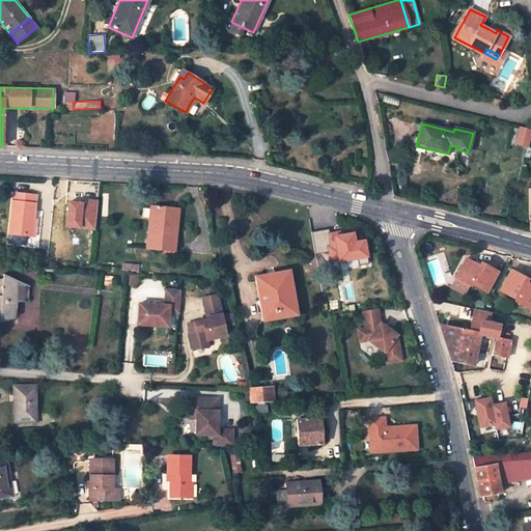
[(519,131),(515,143),(526,145),(529,135),(530,129),(520,127),(519,131)]
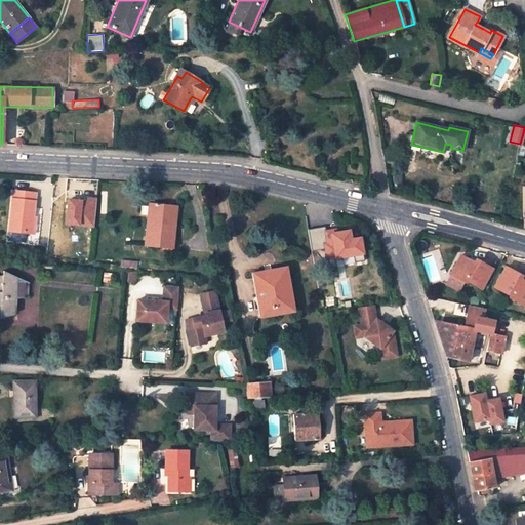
[(13,190),(8,231),(33,234),(37,192),(13,190)]
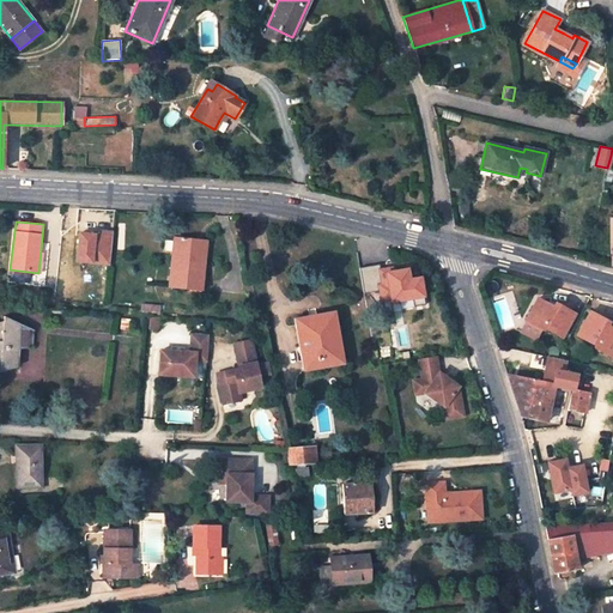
[(199,241),(176,237),(170,286),(201,290),(204,269),(196,268),(199,241)]
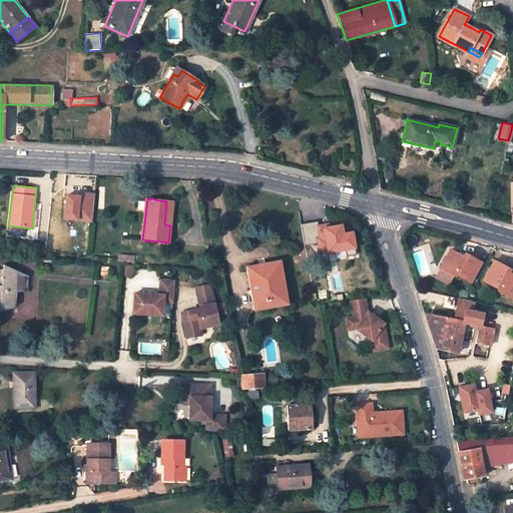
[(164,224),(170,225),(173,202),(166,201),(164,224)]
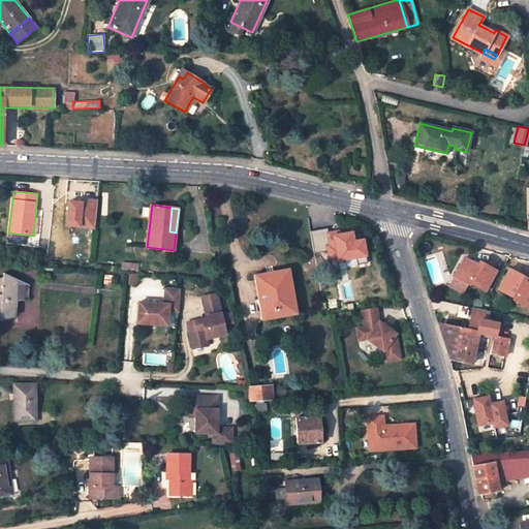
[(367,257),(366,237),(354,238),(354,229),(328,230),(329,259),(367,257)]
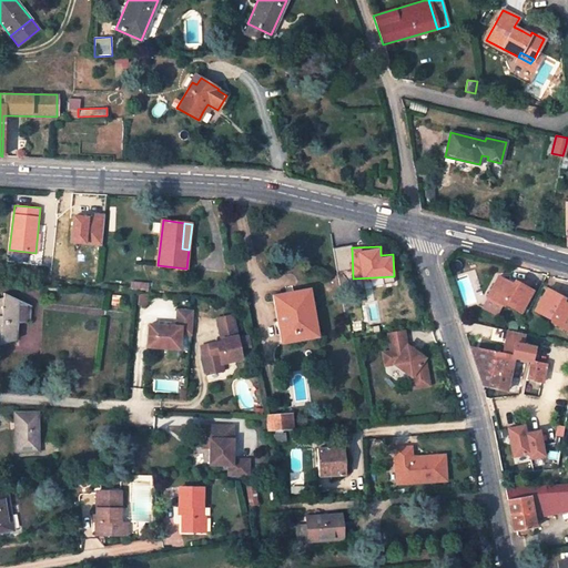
[(514,284),(498,275),(487,296),(504,305),(505,303),(521,312),(533,290),(515,281),(514,284)]
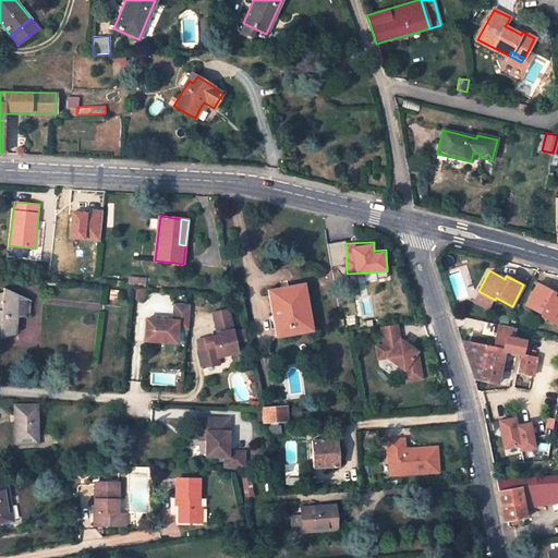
[(298,284),(305,326),(306,332),(314,331),(305,283),(298,284)]
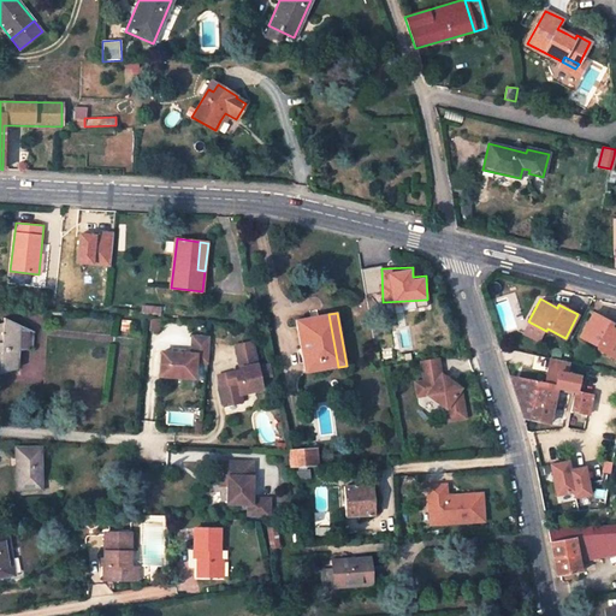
[(580,336),(599,347),(598,348),(615,357),(615,356),(615,355),(615,329),(611,326),(612,324),(593,313),(580,336)]
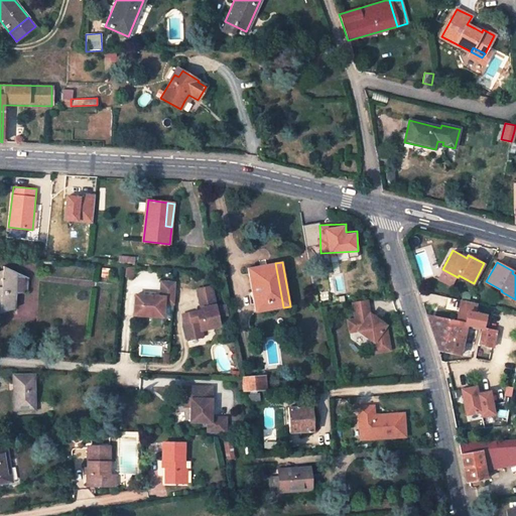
[(248,267),(255,306),(282,301),(275,263),(248,267)]
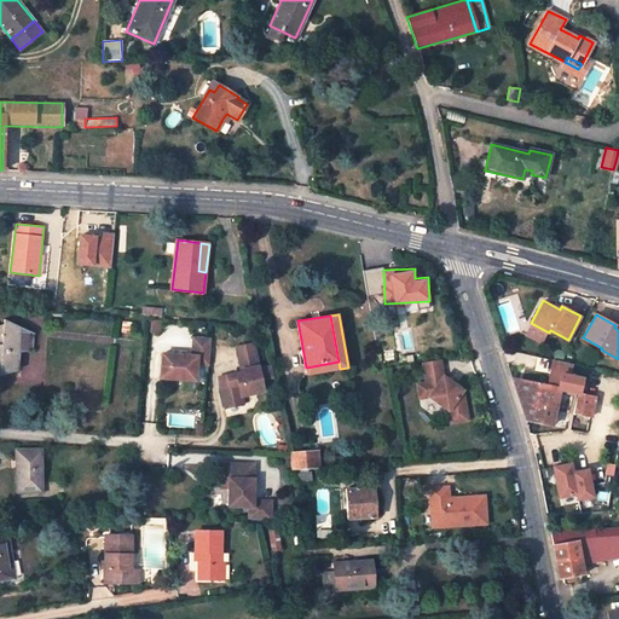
[(33,350),(35,333),(5,319),(4,324),(0,324),(0,374),(1,375),(18,369),(21,353),(33,350)]
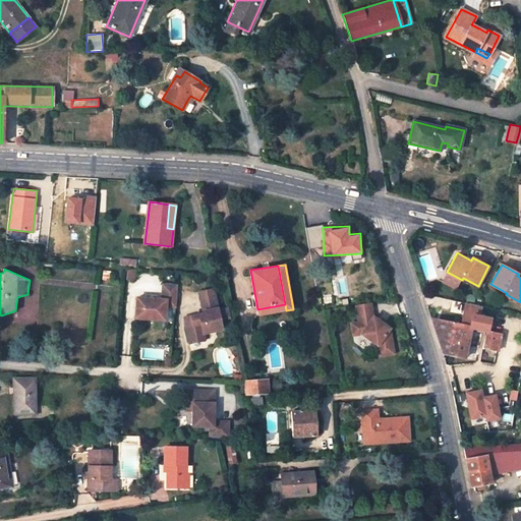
[(177,285),(163,284),(162,299),(137,297),(135,317),(165,320),(166,306),(176,307),(177,285)]
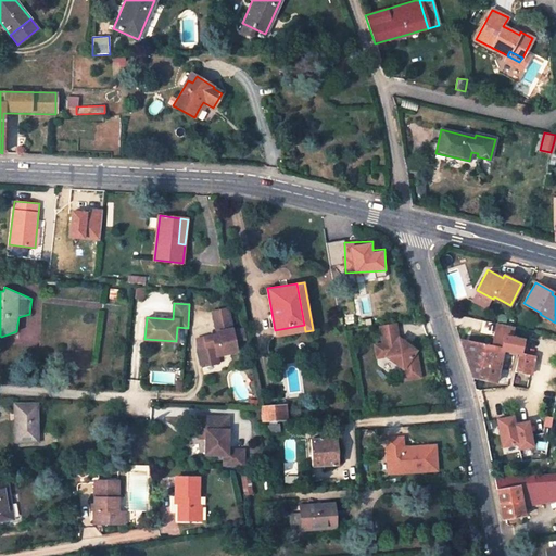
[(228,308),(213,312),(217,335),(204,338),(206,346),(199,349),(203,366),(219,363),(217,356),(225,354),(224,353),(230,352),(230,353),(237,352),(235,341),(247,339),(244,329),(232,331),(228,308)]
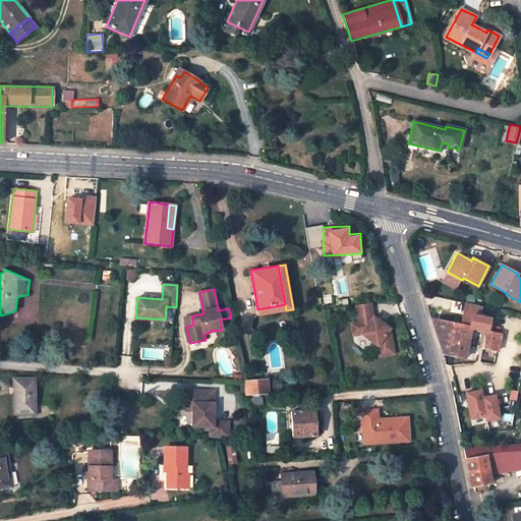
[(377,346),(379,356),(393,353),(389,329),(385,326),(380,322),(372,316),(370,302),(356,305),(358,322),(351,324),(353,336),(360,334),(377,346)]
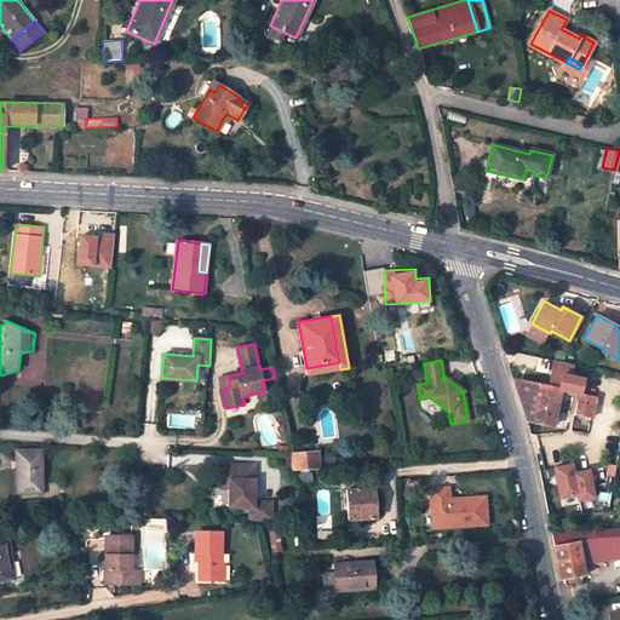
[(527,419),(554,426),(561,391),(579,395),(579,392),(580,392),(584,378),(572,374),(573,365),(564,362),(554,360),(549,386),(512,378),(527,419)]
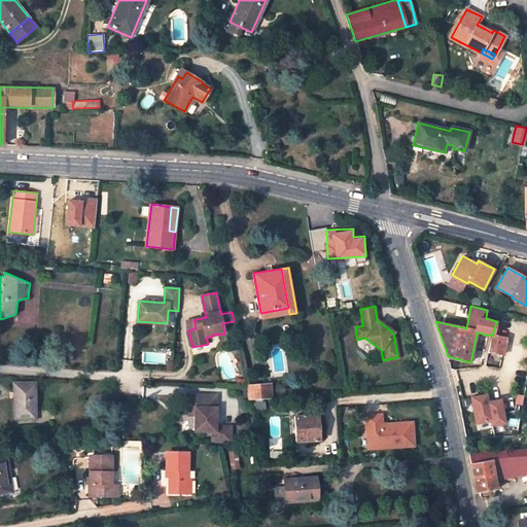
[(194,320),(187,321),(188,330),(196,328),(194,320)]
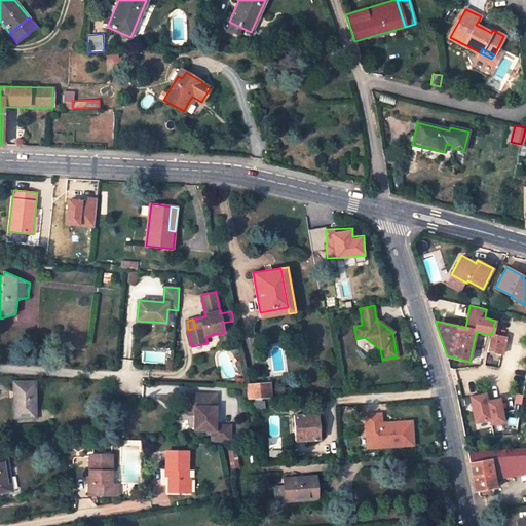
[(488,350),(503,352),(506,336),(492,333),(491,333),(491,335),(488,350)]
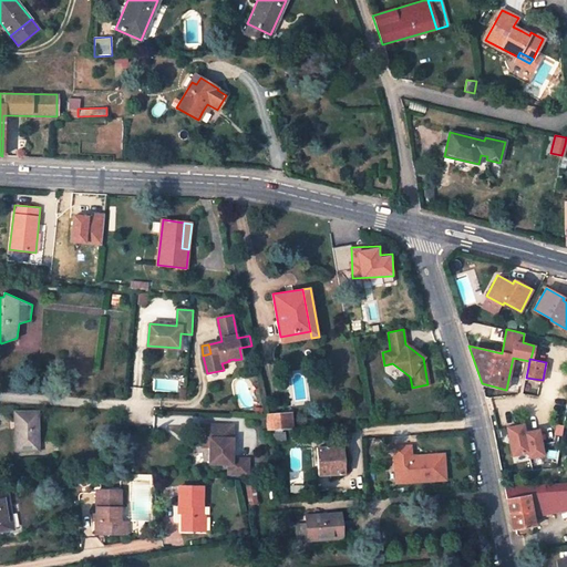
[(543,380),(526,378),(523,393),(538,397),(543,380)]
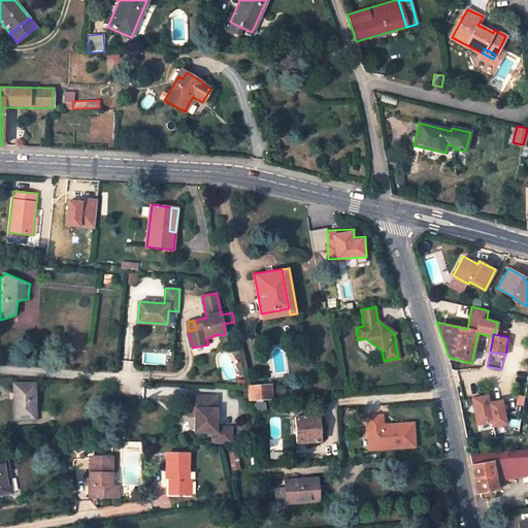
[(36,383),(14,383),(14,420),(36,420),(36,383)]
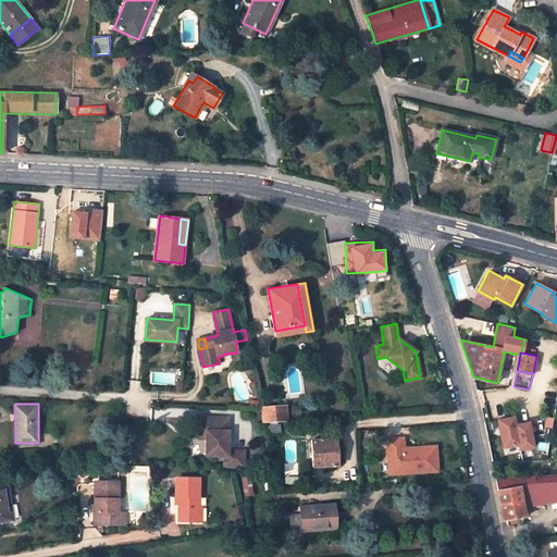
[(287,421),(286,406),(264,407),(265,423),(287,421)]
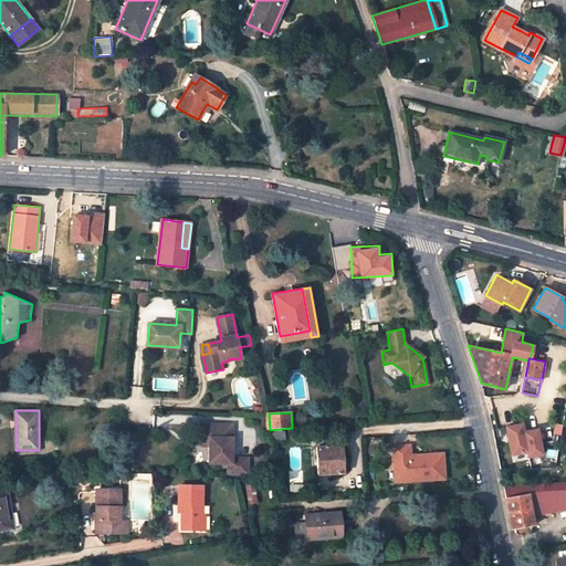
[(524,422),(506,425),(512,456),(527,452),(528,457),(545,456),(540,427),(525,430),(524,422)]
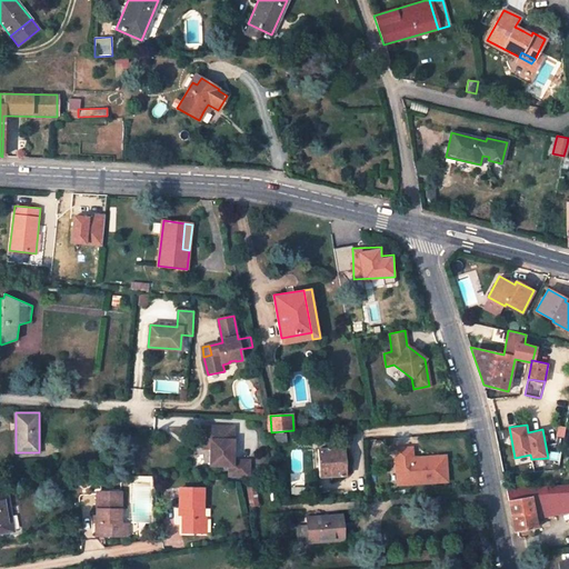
[(566,428),(558,426),(557,436),(565,438),(566,428)]
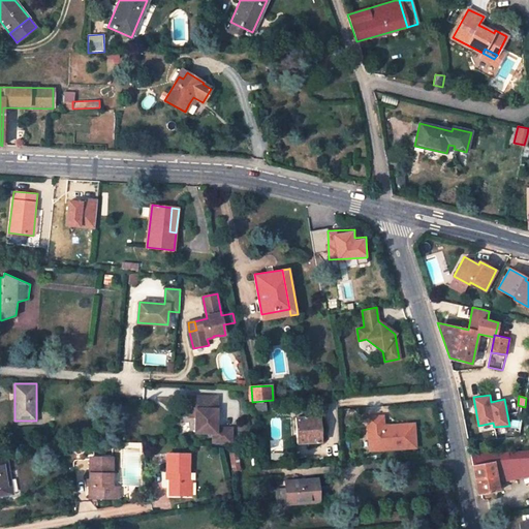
[(222,443),(231,444),(232,428),(217,428),(217,409),(214,409),(214,397),(189,397),(189,409),(196,409),(196,416),(195,433),(213,433),(213,443),(222,443)]
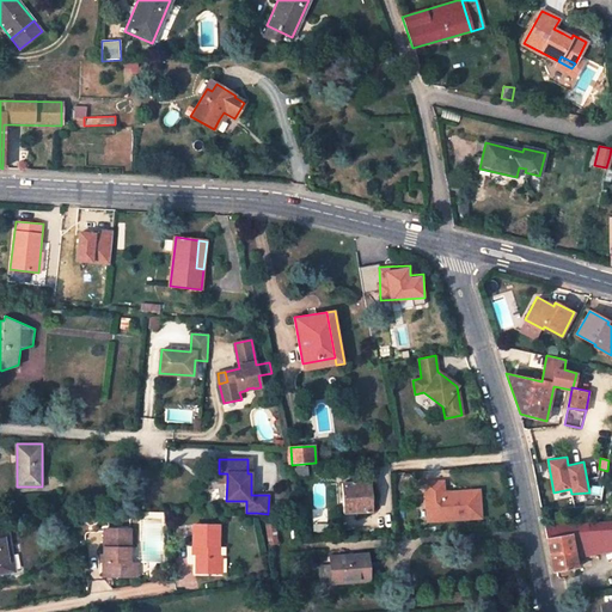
[(308,475),(307,466),(291,469),(293,478),(308,475)]
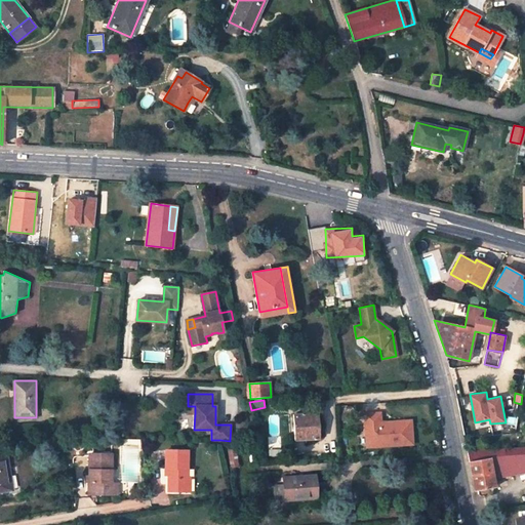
[(317,412),(293,413),(295,441),(319,439),(317,412)]
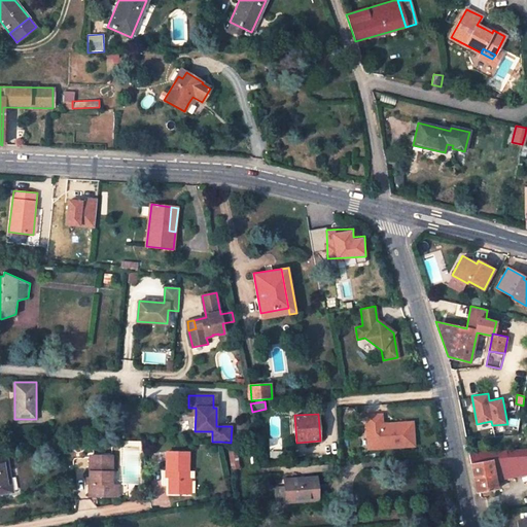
[(365,415),(367,449),(414,446),(413,426),(393,427),(388,423),(382,424),(381,414),(365,415)]
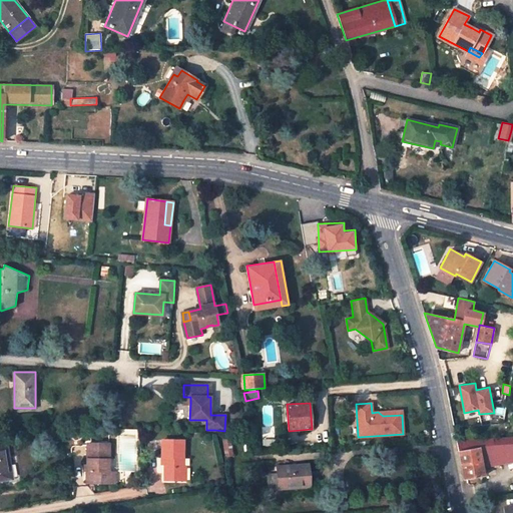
[(233,456),(230,437),(223,438),(226,457),(233,456)]
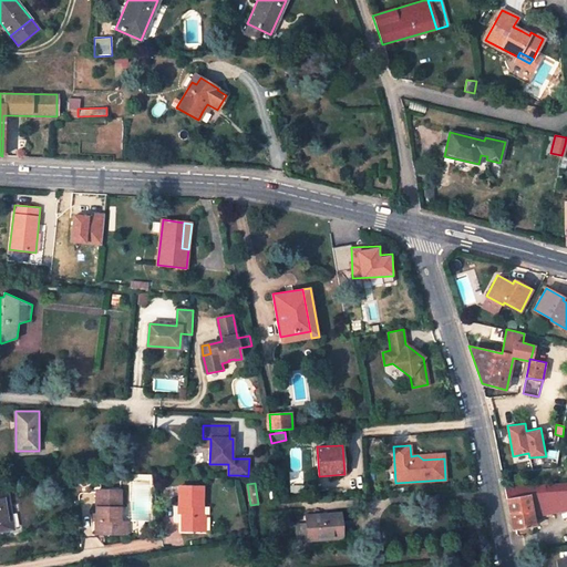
[(533,515),(566,508),(566,483),(505,487),(514,529),(535,525),(533,515)]
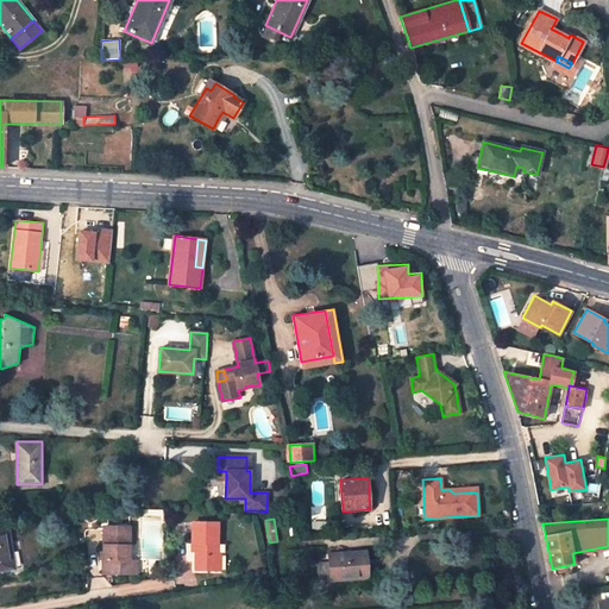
[(218,522),(193,522),(193,544),(196,544),(196,551),(196,570),(213,570),(214,553),(221,553),(221,545),(218,545),(218,522)]
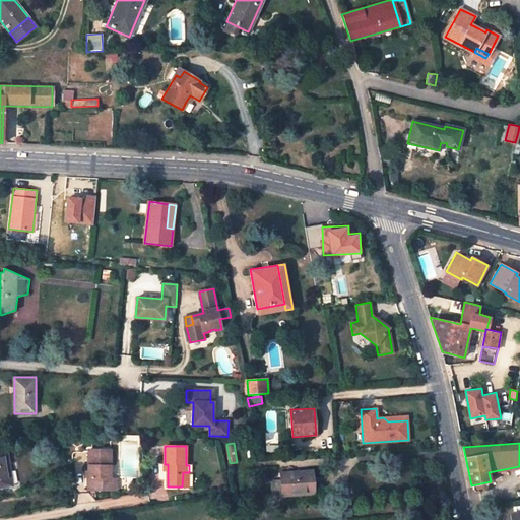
[(112,449),(88,448),(87,473),(90,473),(90,477),(88,477),(87,490),(111,491),(111,477),(112,449)]
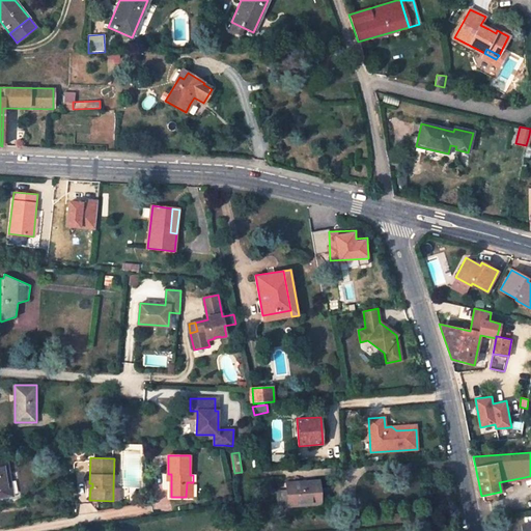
[(5,459),(0,460),(0,495),(11,494),(5,459)]
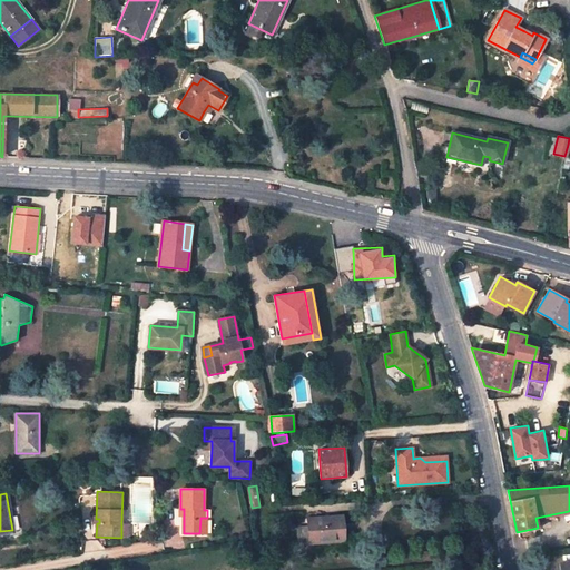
[(343,514),(307,518),(307,527),(308,541),(310,544),(345,541),(343,514)]
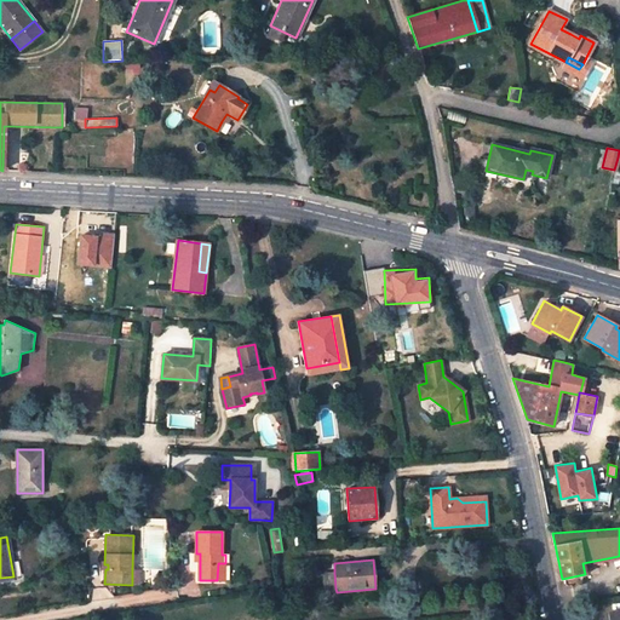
[(326,590),(336,589),(334,573),(325,574),(326,590)]
